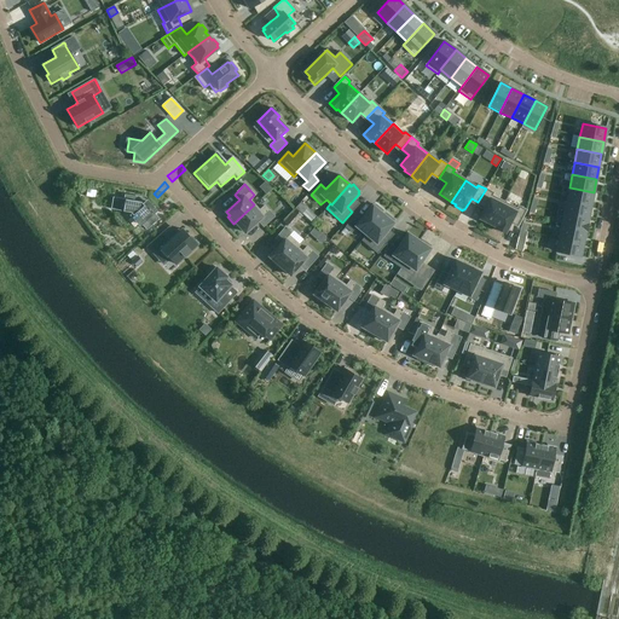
[(570,187),(567,200),(590,204),(594,192),(570,187)]
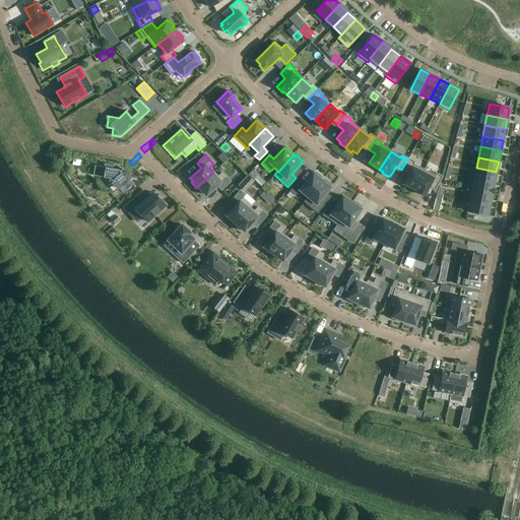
[(414,163),(408,158),(401,170),(407,174),(406,177),(402,184),(413,189),(424,170),(413,165),(414,163)]
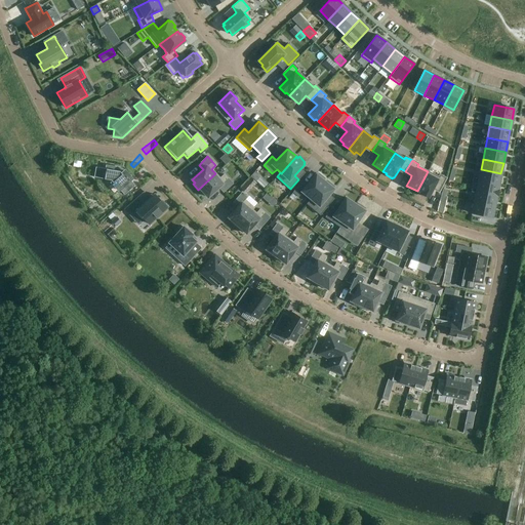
[(122,169),(107,166),(107,169),(95,167),(94,177),(113,180),(113,182),(112,182),(114,183),(109,187),(114,193),(118,189),(123,196),(134,186),(130,180),(131,178),(125,171),(122,173),(120,171),(120,169),(122,169)]
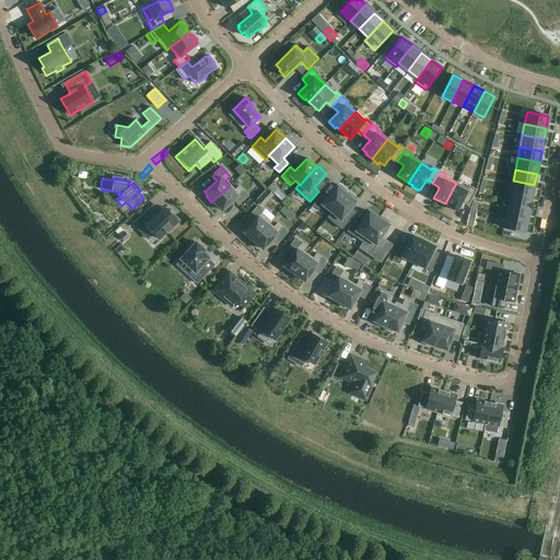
[(513,181),(511,193),(532,197),(534,185),(513,181)]
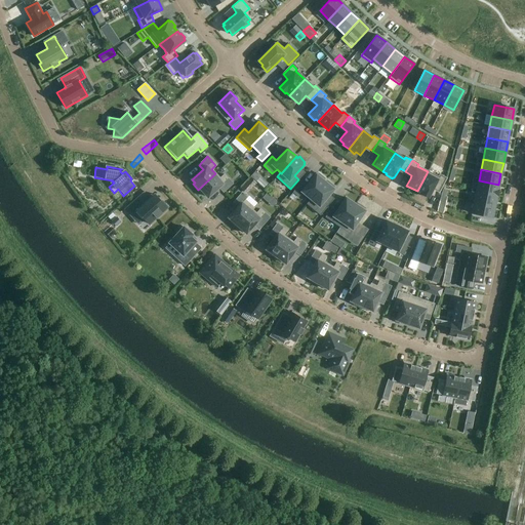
[(255,171),(250,176),(255,180),(260,175),(255,171)]
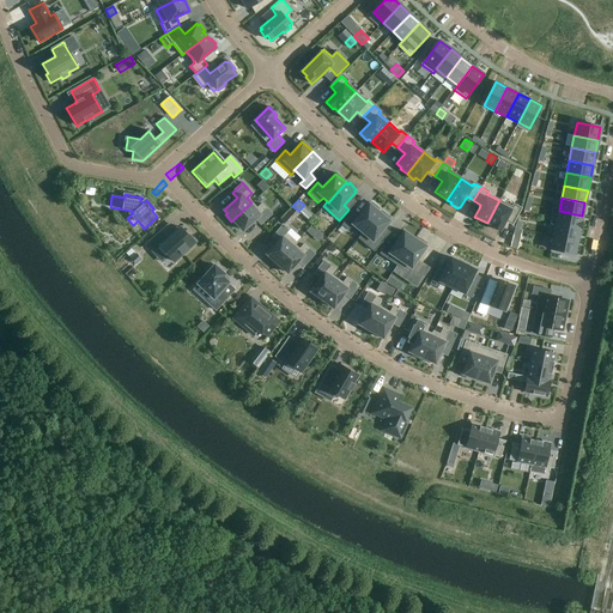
[(499,200),(487,223),(492,225),(491,226),(501,231),(505,223),(507,218),(514,222),(521,208),(513,204),(511,206),(499,200)]
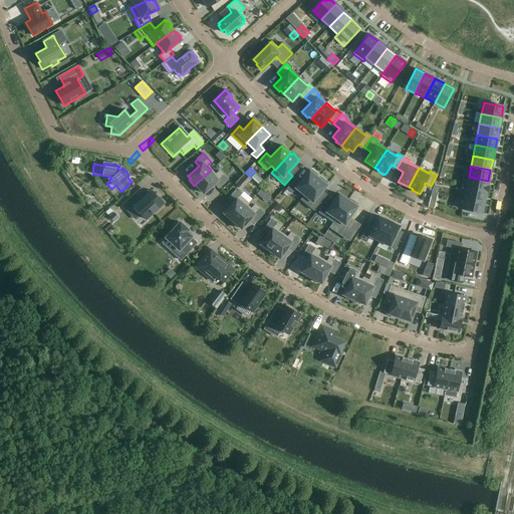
[(194,186),(200,192),(201,190),(204,194),(215,184),(219,188),(228,180),(220,171),(216,175),(211,170),(194,186)]
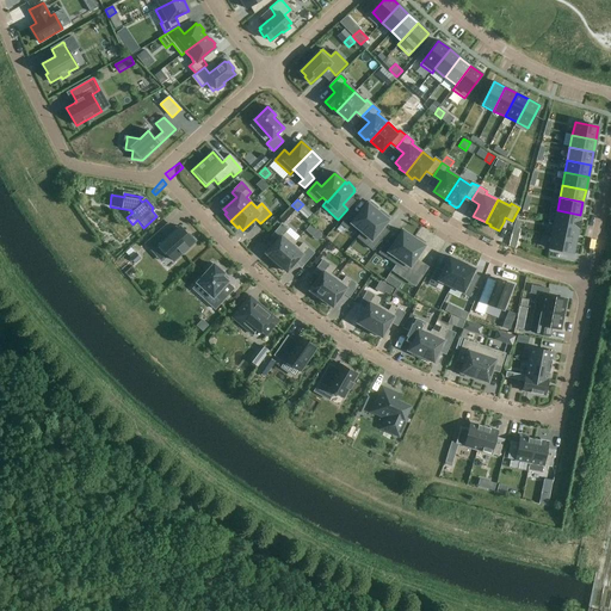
[(350,213),(341,224),(347,229),(352,223),(362,232),(378,211),(376,210),(378,208),(371,203),(369,204),(368,203),(356,217),(350,213)]
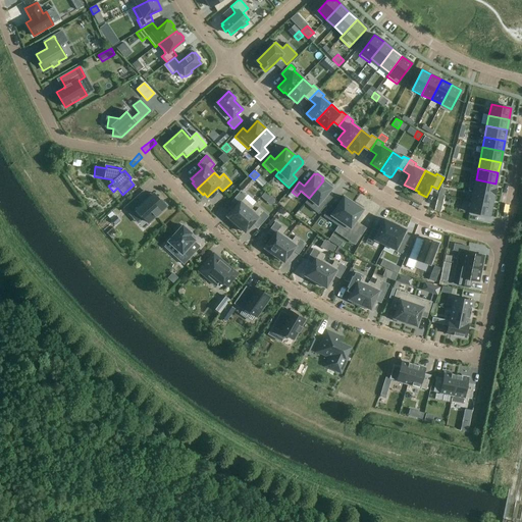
[(248,177),(244,183),(250,189),(254,184),(248,177)]
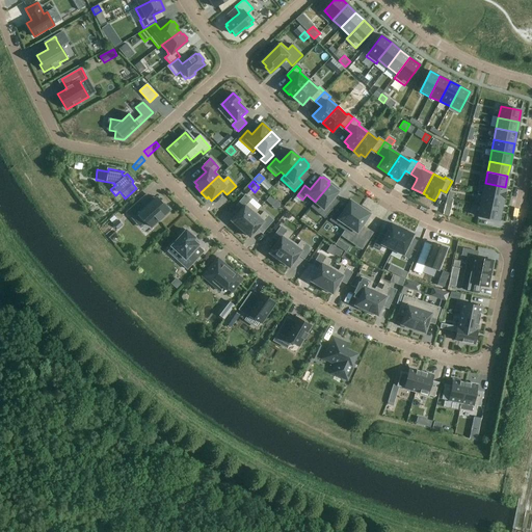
[(485,183),(482,194),(503,198),(505,187),(485,183)]
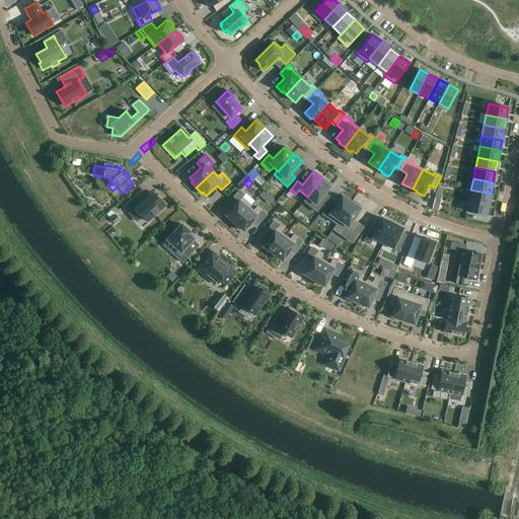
[(321,179),(307,197),(315,204),(311,209),(316,213),(324,204),(319,200),(330,188),(328,187),(330,184),(324,179),(323,181),(321,179)]
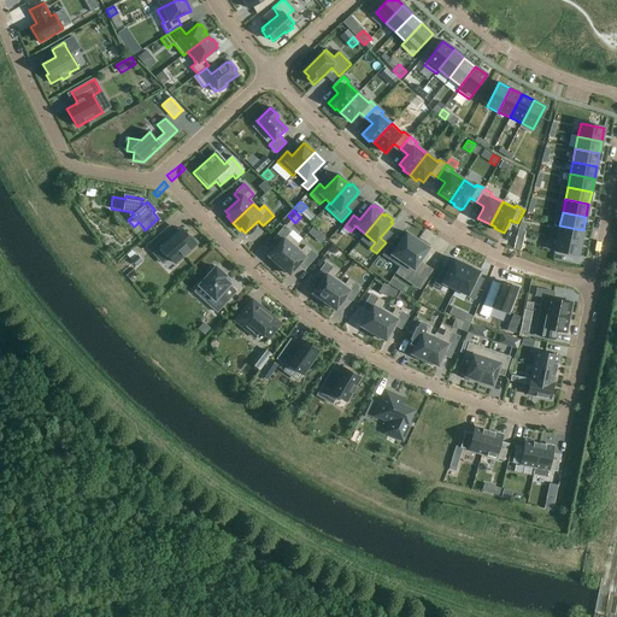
[(559,225),(557,238),(581,242),(583,230),(559,225)]
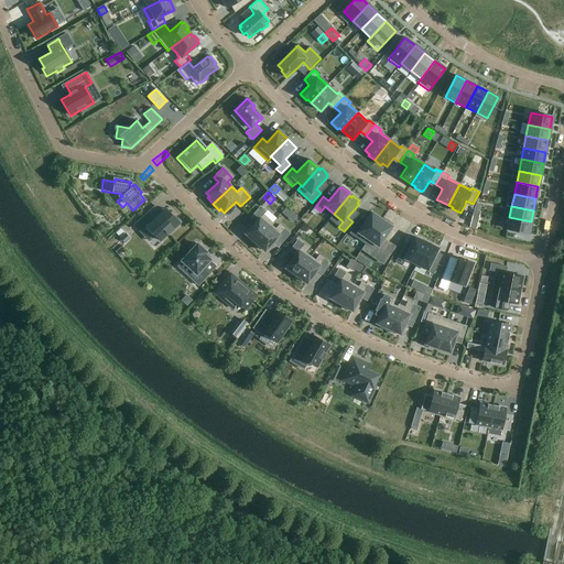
[(253,243),(270,225),(272,223),(262,215),(264,212),(260,207),(251,217),(256,221),(246,234),(249,237),(248,238),(253,243)]
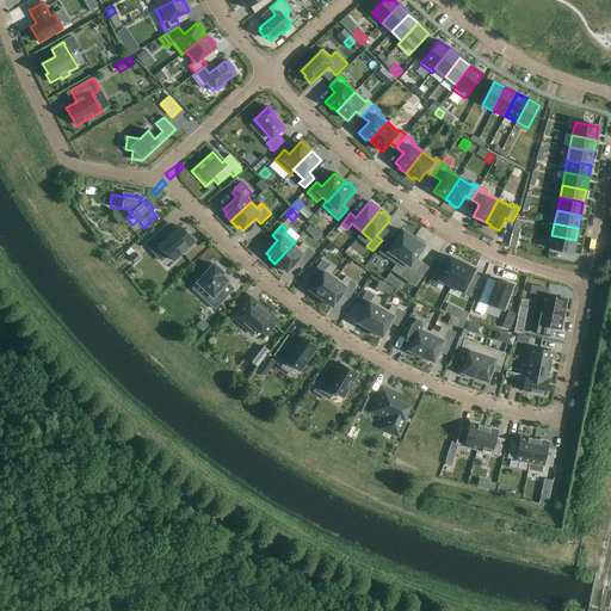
[(310,226),(306,230),(310,236),(315,230),(310,226)]
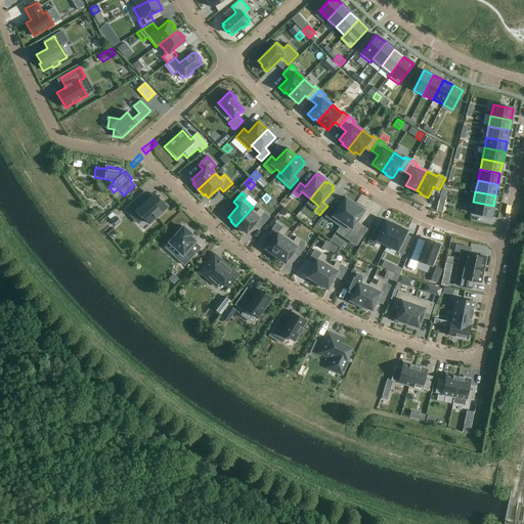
[(131,216),(137,211),(148,224),(168,207),(162,201),(161,202),(154,194),(142,205),(137,198),(125,209),(131,216)]
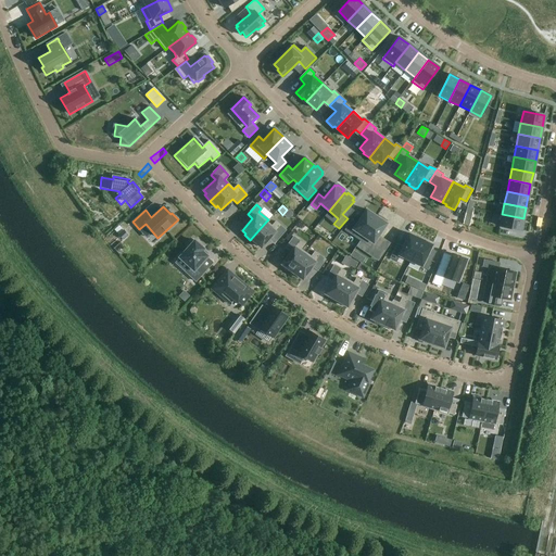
[(352,219),(344,230),(361,240),(377,216),(366,210),(357,223),(352,219)]
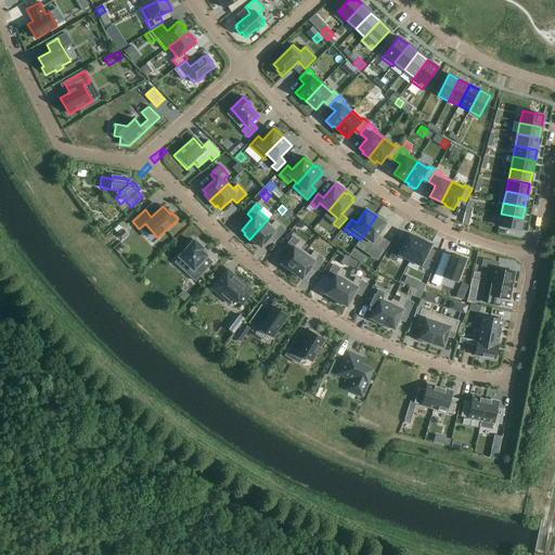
[(501,214),(499,226),(520,230),(523,218),(501,214)]
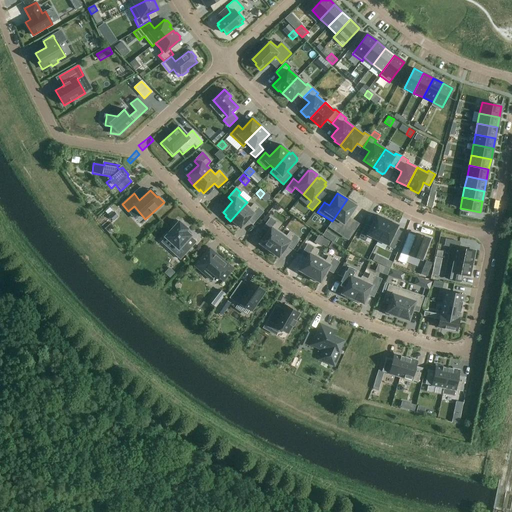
[(347,199),(332,221),(337,225),(335,230),(348,239),(358,225),(348,218),(356,206),(355,205),(356,203),(349,199),(348,200),(347,199)]
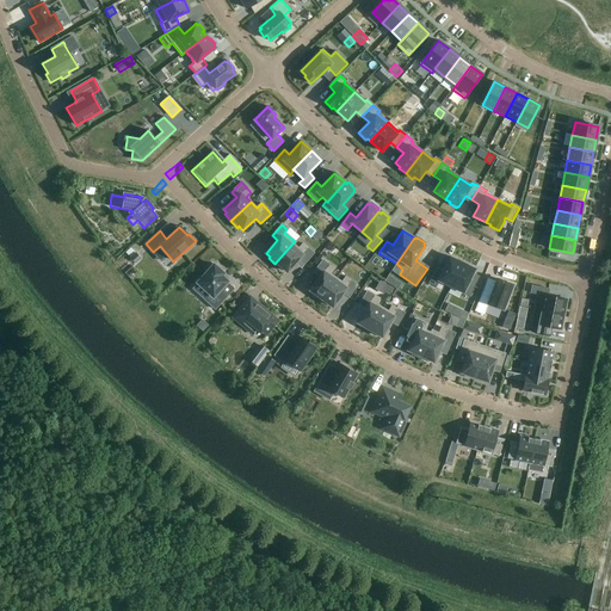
[(292,244),(275,264),(282,270),(283,269),(287,272),(298,259),(304,264),(314,253),(303,244),(298,248),(292,244)]
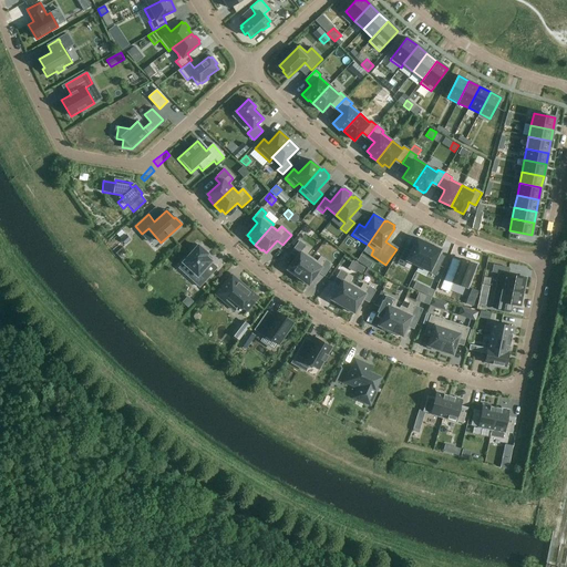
[(125,235),(121,239),(125,244),(130,239),(125,235)]
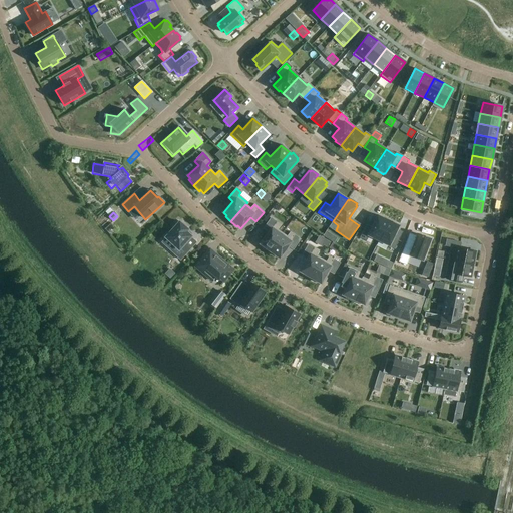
[(366,225),(360,237),(366,240),(368,235),(378,240),(388,220),(377,215),(371,227),(366,225)]
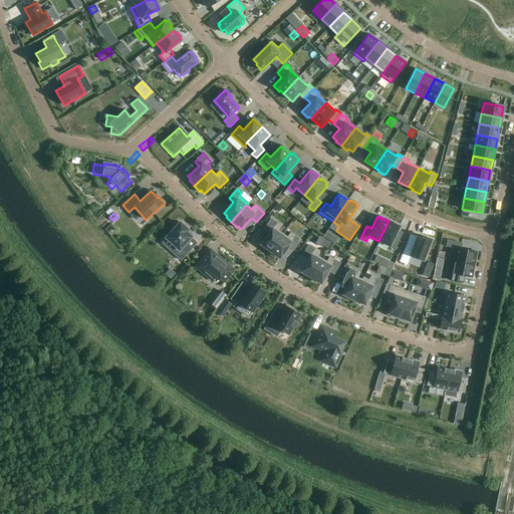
[(278,230),(281,226),(271,219),(264,229),(269,232),(260,244),(264,247),(263,248),(269,253),(282,234),(278,230)]
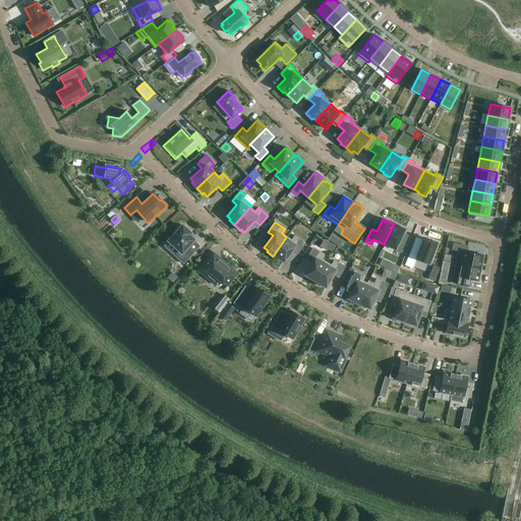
[(394,224),(384,244),(395,249),(394,250),(400,253),(405,244),(399,241),(403,233),(405,229),(394,224)]
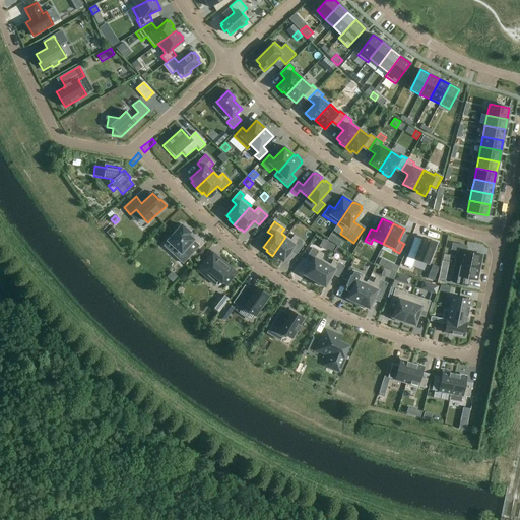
[(189,235),(190,233),(189,232),(190,230),(185,225),(184,226),(182,225),(181,226),(179,225),(175,231),(176,232),(168,241),(177,249),(173,254),(183,263),(193,252),(187,247),(194,240),(189,235)]
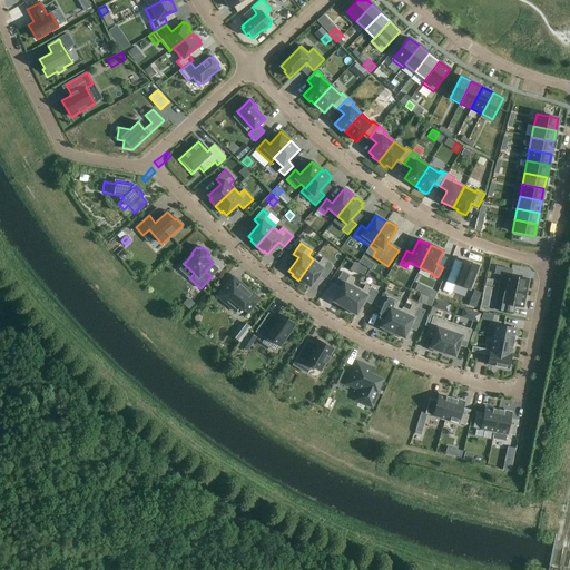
[(364,266),(367,261),(362,257),(359,263),(364,266)]
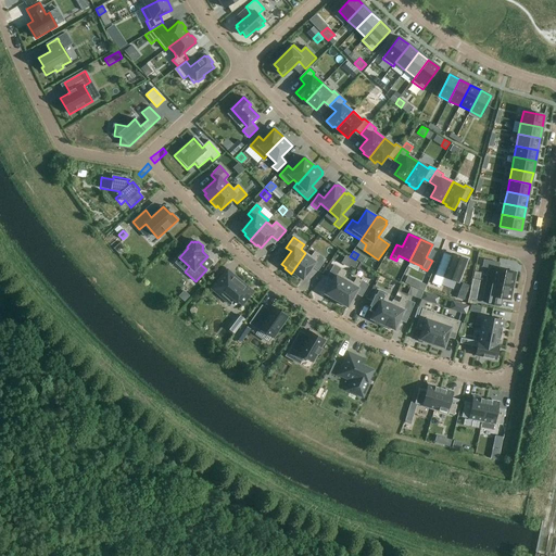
[(317,270),(325,260),(315,252),(311,257),(305,253),(291,274),(298,278),(299,277),(303,279),(312,266),(317,270)]
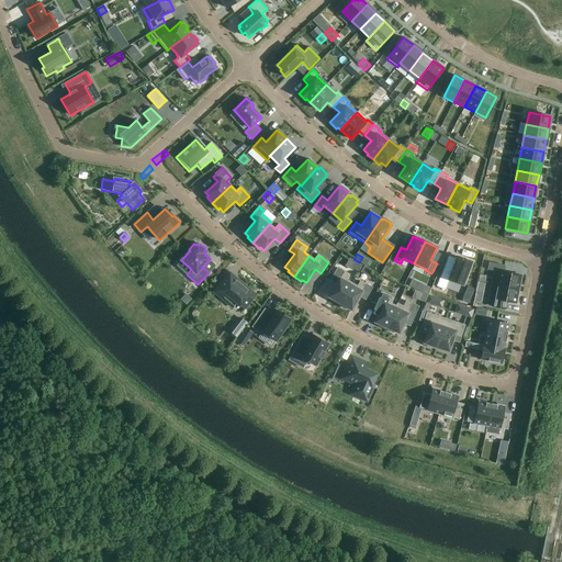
[(445,266),(436,287),(445,290),(449,280),(463,285),(472,262),(457,257),(452,269),(445,266)]
